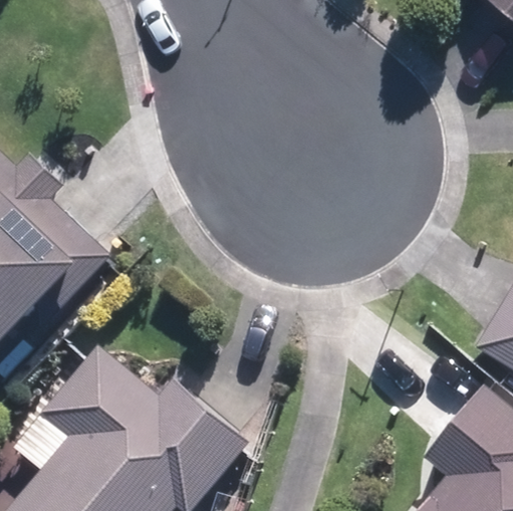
[(477,0),(512,25),(512,0),(477,0)]
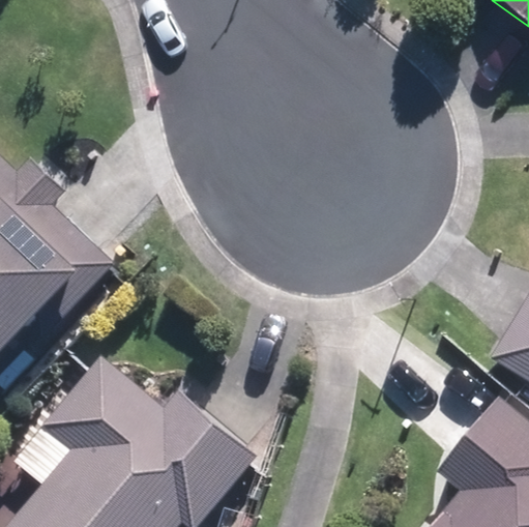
[(17,173),(0,156),(0,367),(56,311),(66,320),(120,266),(54,200),(64,189),(32,157),(17,173)]
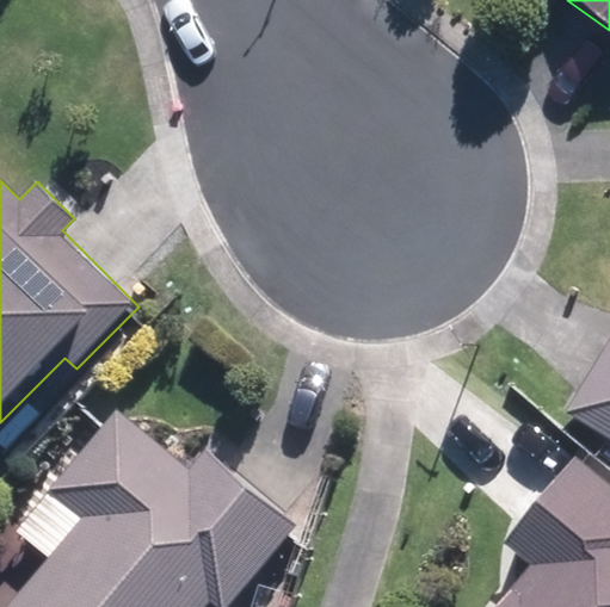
[(609,344),(567,412),(609,438),(609,344)]
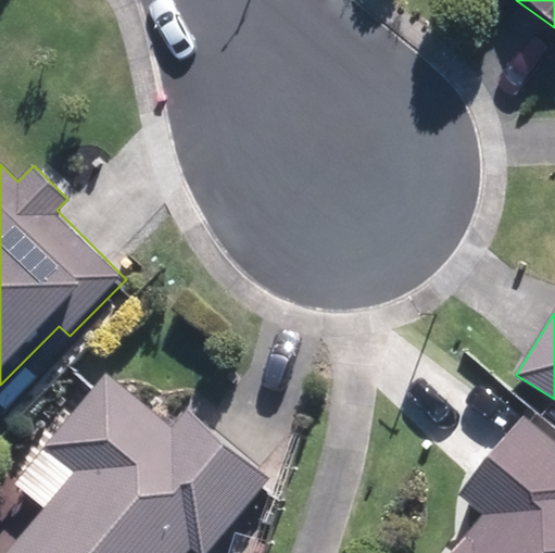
[(168,428),(106,379),(16,486),(45,508),(8,552),(190,552),(191,552),(210,552),(270,476),(184,409),(168,428)]
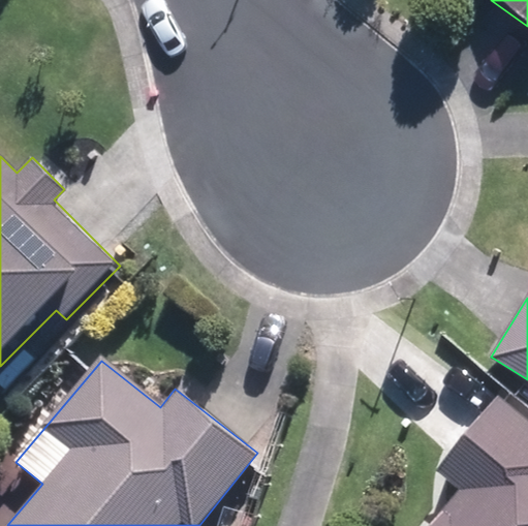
[(527,419),(501,398),(496,394),(434,470),(458,490),(427,525),(527,525),(527,419)]
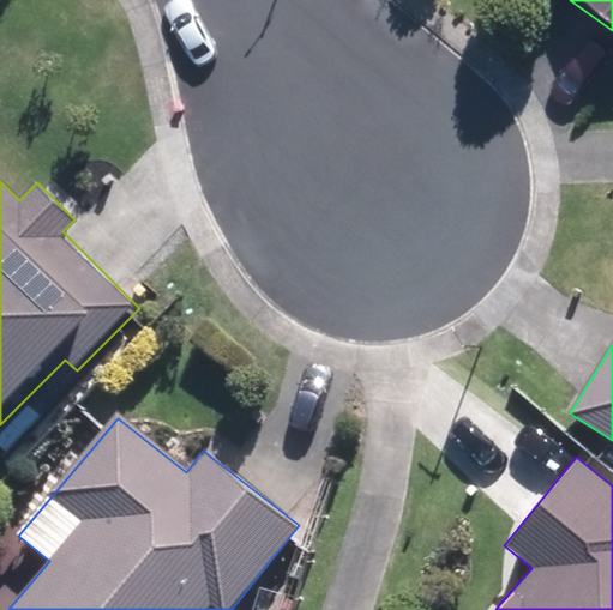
All buildings are outlined.
